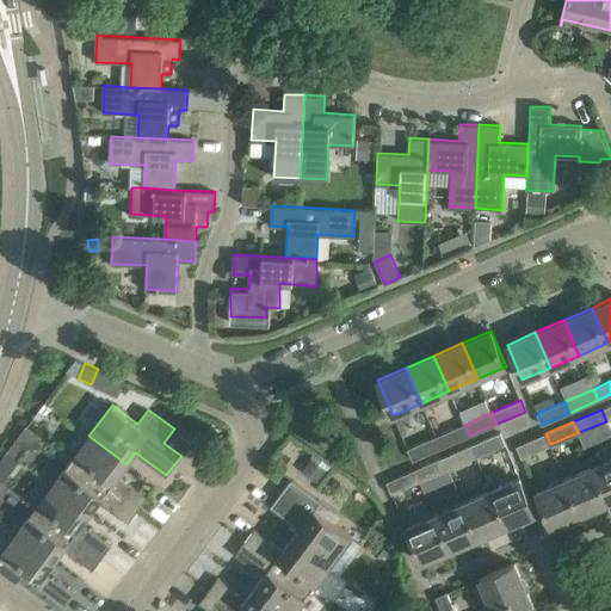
[(464,425),(436,437),(440,448),(469,436),(464,425)]
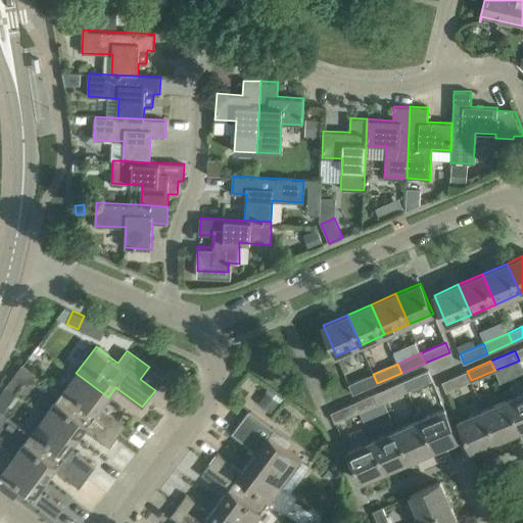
[(428,370),(403,381),(408,391),(432,380),(428,370)]
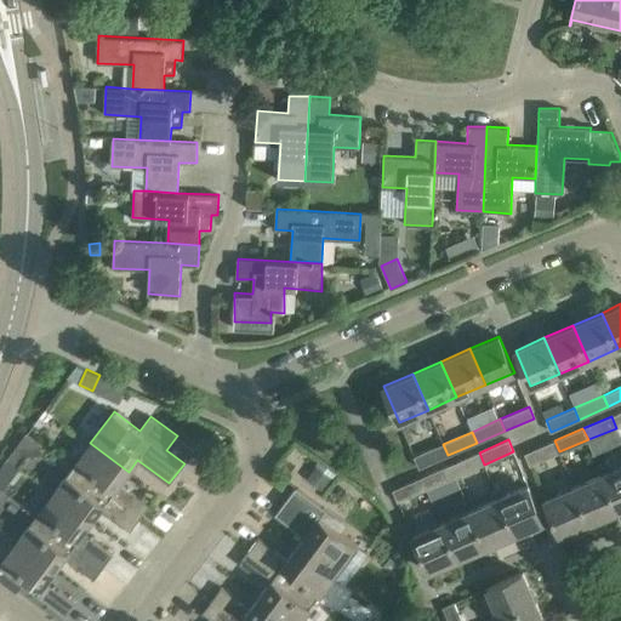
[(554,440),(525,453),(530,463),(559,451),(554,440)]
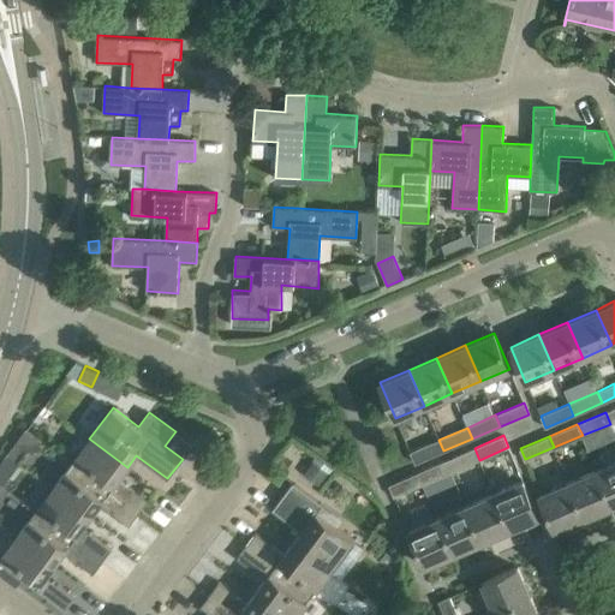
[(89,439),(71,463),(90,477),(85,484),(94,490),(103,477),(114,484),(109,491),(138,513),(148,501),(119,479),(127,467),(89,439)]
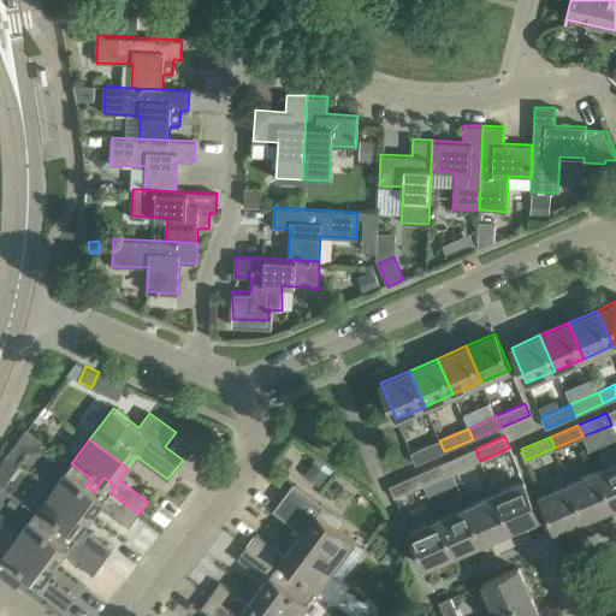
[(444,451),(439,440),(410,452),(415,465),(444,451)]
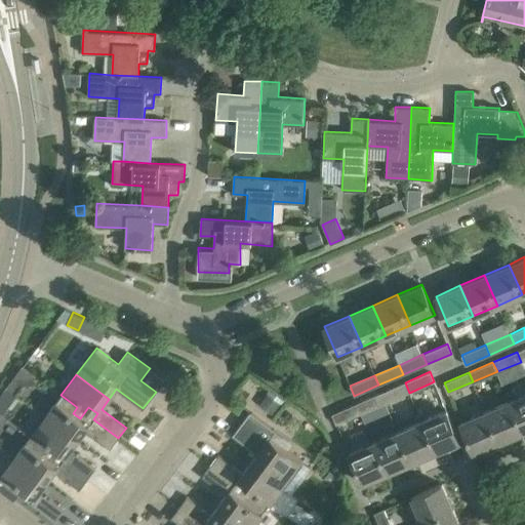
[(405,382),(380,393),(385,403),(409,393),(405,382)]
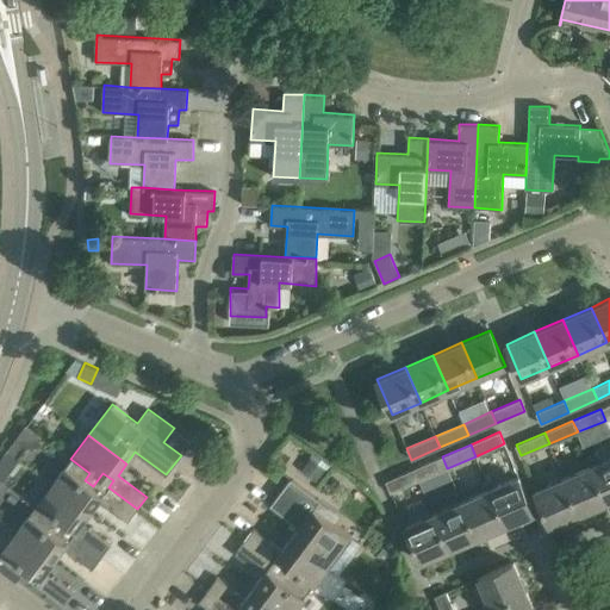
[(442,456),(415,468),(419,480),(447,468),(442,456)]
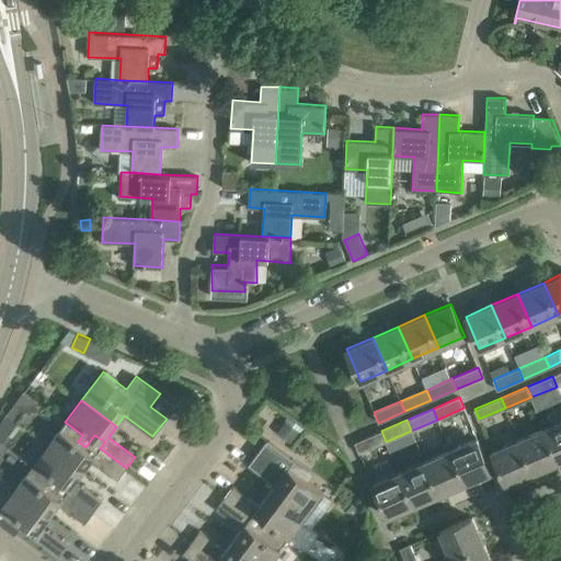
[(560,421),(544,428),(558,461),(560,459),(560,421)]
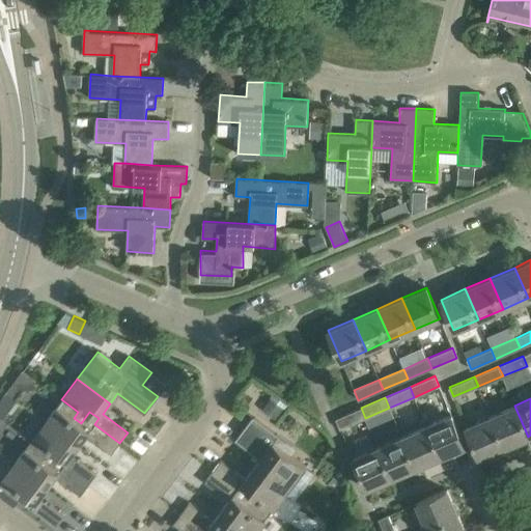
[(61,399),(47,420),(79,445),(86,435),(112,454),(119,443),(94,424),(99,418),(89,412),(81,423),(74,418),(78,412),(61,399)]
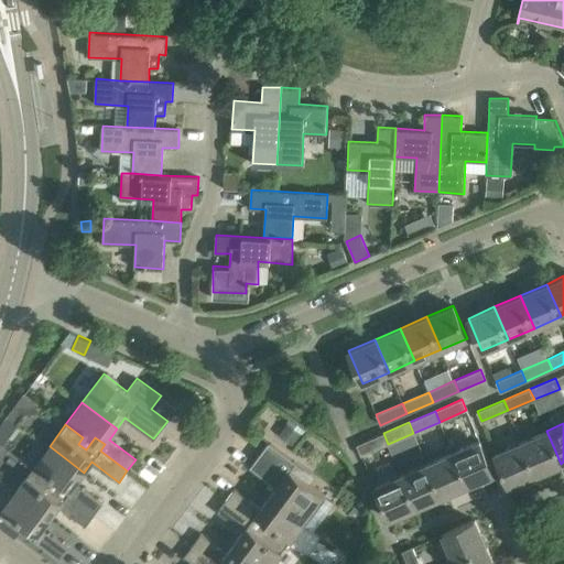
[(546,431),(521,442),(535,475),(561,464),(546,431)]
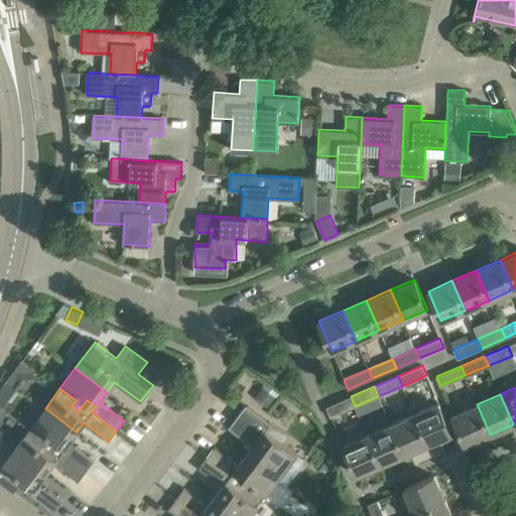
[(351,396),(327,407),(331,416),(355,406),(351,396)]
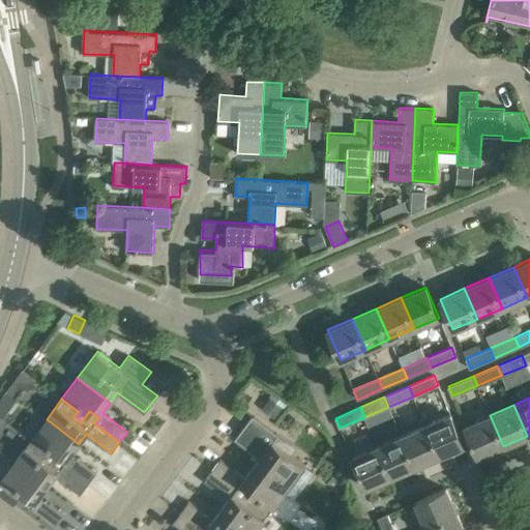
[(450,414),(425,425),(439,455),(464,445),(450,414)]
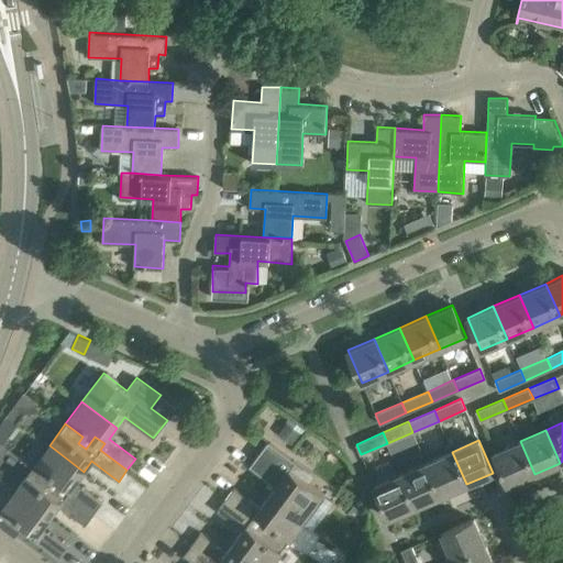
[(276,486),(268,496),(304,522),(324,494),(290,468),(296,462),(267,441),(250,466),(276,486)]
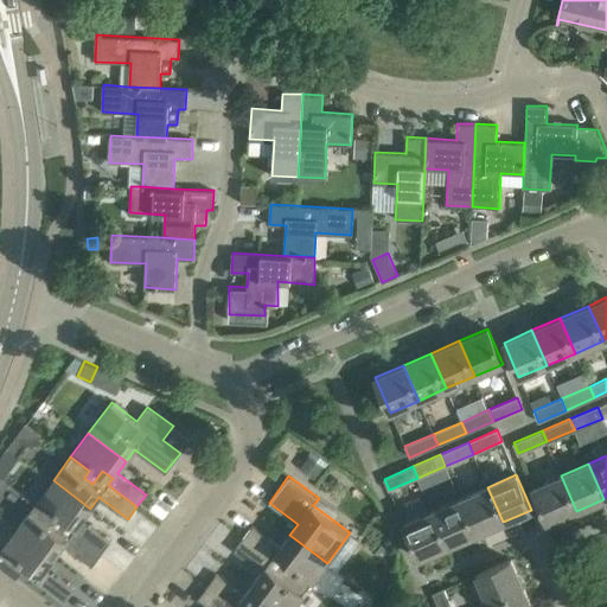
[(576,511),(561,475),(532,487),(548,523),(576,511)]
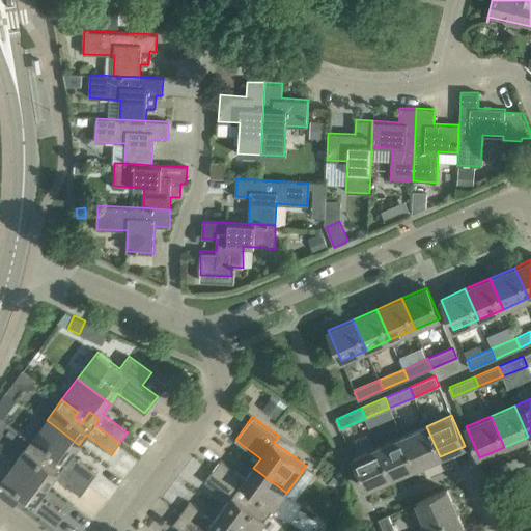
[(47,420),(30,441),(47,453),(44,458),(52,465),(60,454),(67,460),(63,466),(88,484),(96,474),(72,455),(79,445),(47,420)]
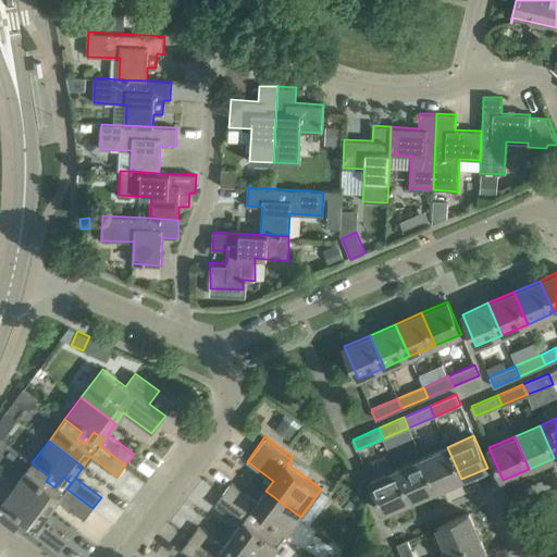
[(447,447),(421,458),(435,490),(461,479),(447,447)]
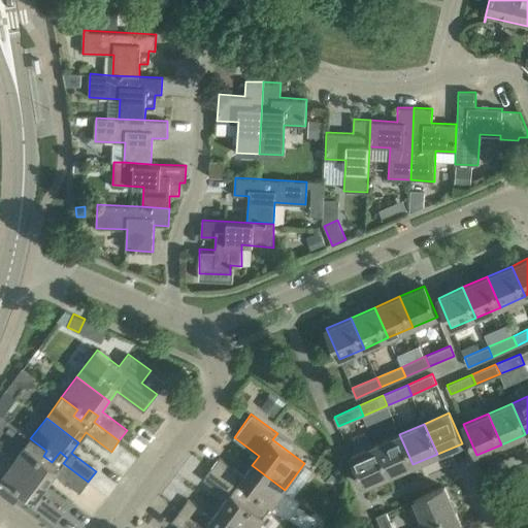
[(399,434),(375,444),(389,475),(413,464),(399,434)]
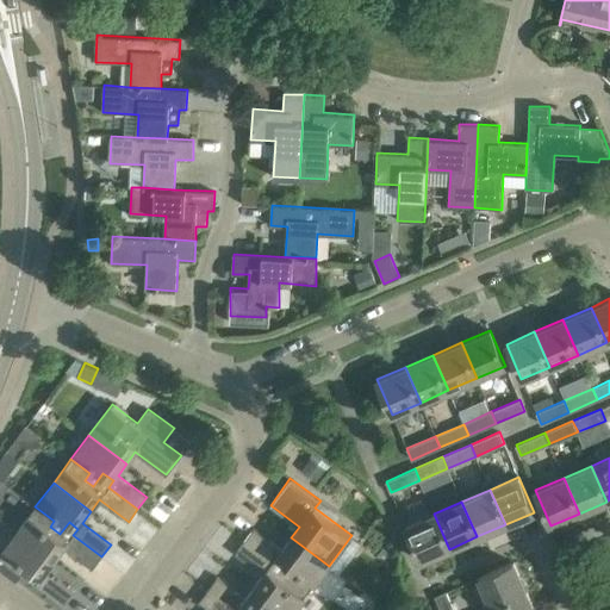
[(35,506),(17,531),(55,559),(63,548),(92,570),(101,556),(73,535),(78,529),(69,522),(60,534),(50,527),(54,521),(35,506)]
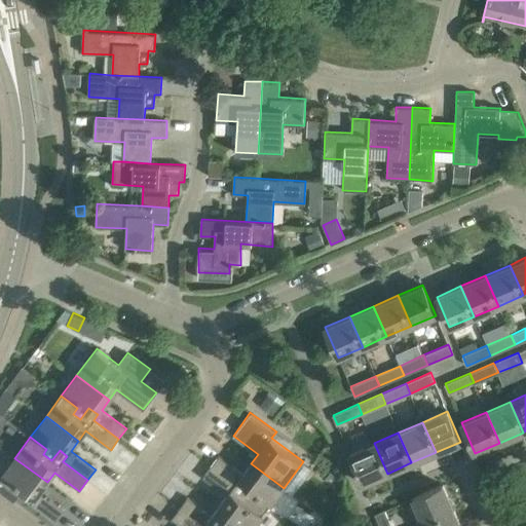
[(387,474),(374,443),(349,453),(363,484),(387,474)]
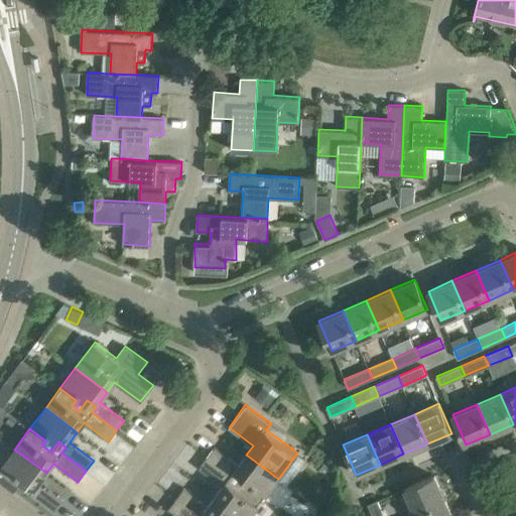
[(214,446),(206,458),(231,476),(227,481),(235,487),(243,477),(251,482),(247,488),(263,500),(278,479),(246,455),(238,465),(214,446)]
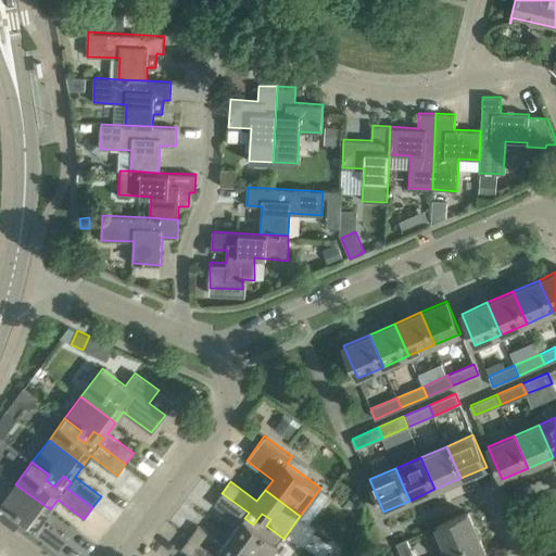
[(50,509),(15,484),(0,504),(0,507),(1,508),(21,522),(60,552),(68,540),(42,520),(50,509)]
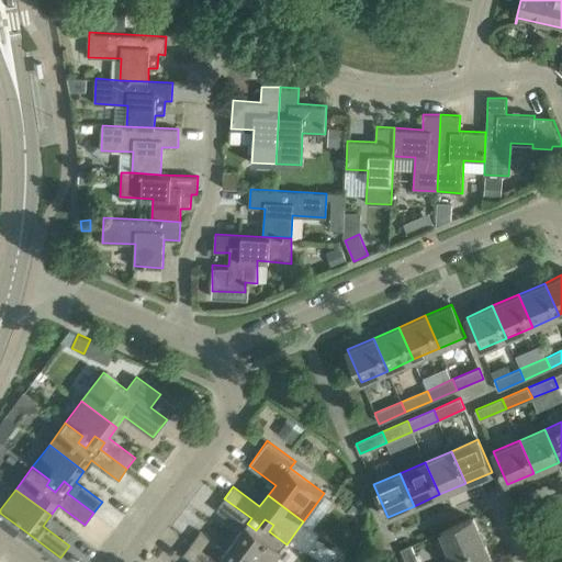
[(243,529),(235,540),(263,561),(272,561),(287,544),(269,531),(273,525),(265,519),(256,530),(247,524),(251,518),(224,498),(216,509),(243,529)]
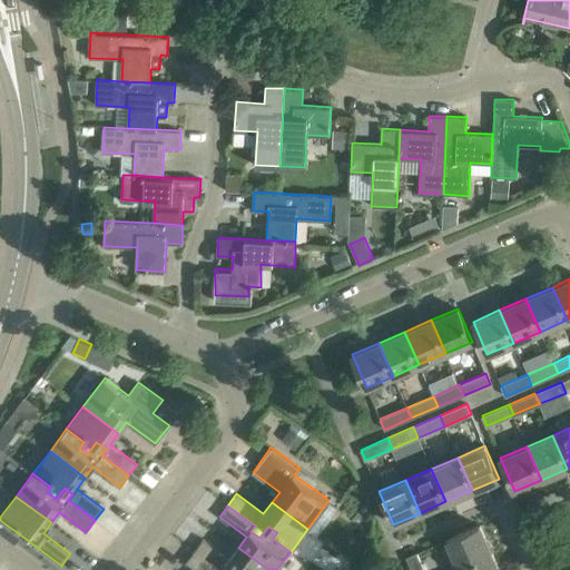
[(1,521),(0,521),(0,531),(16,543),(21,536),(1,521)]
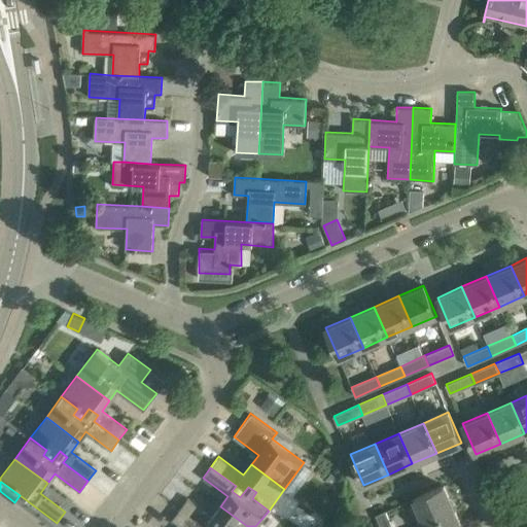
[(413,498),(424,523),(454,510),(444,486),(413,498)]
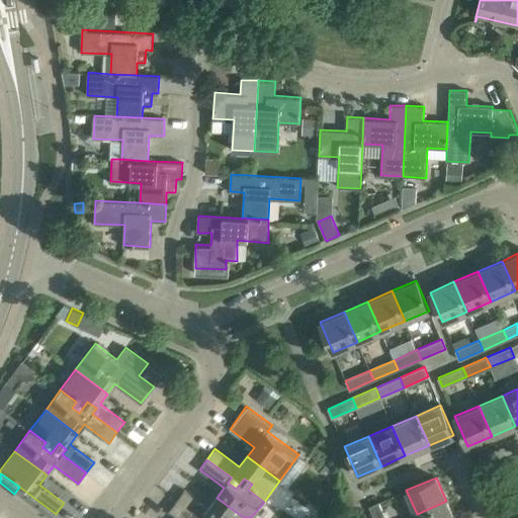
[(184,490),(176,500),(200,517),(243,517),(217,498),(208,508),(184,490)]
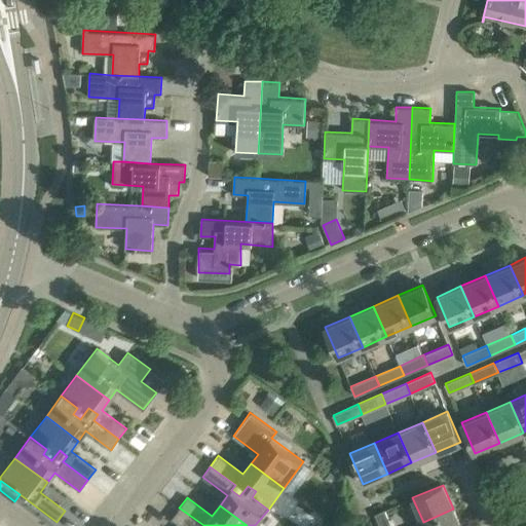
[(181,525),(203,525),(179,508),(171,518),(181,525)]
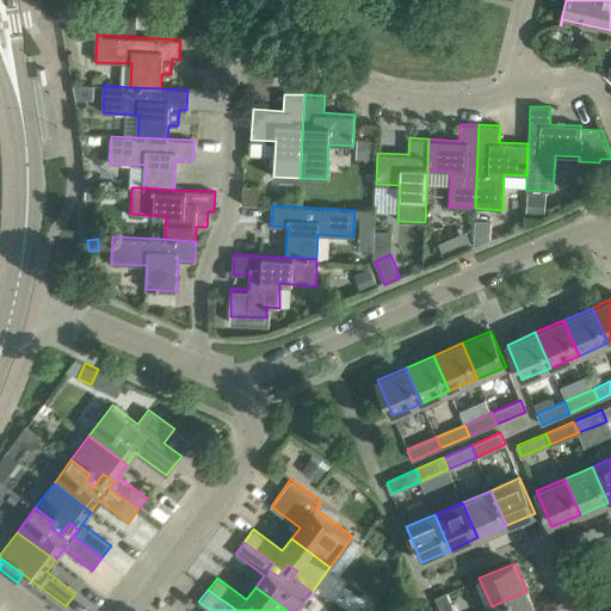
[(492,606),(493,610),(535,610),(526,591),(492,606)]
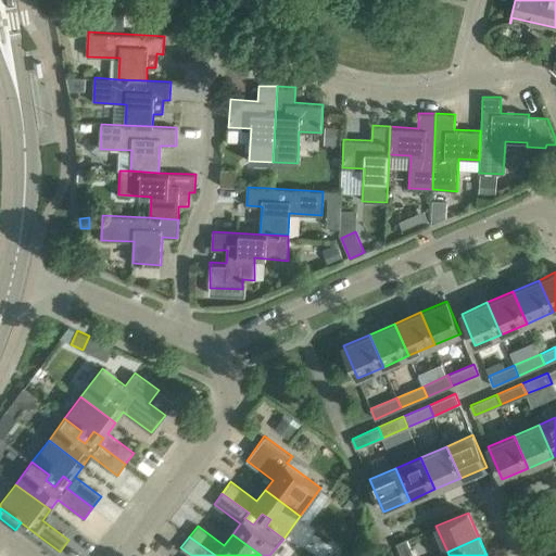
[(401,555),(413,555),(406,539),(395,543),(401,555)]
